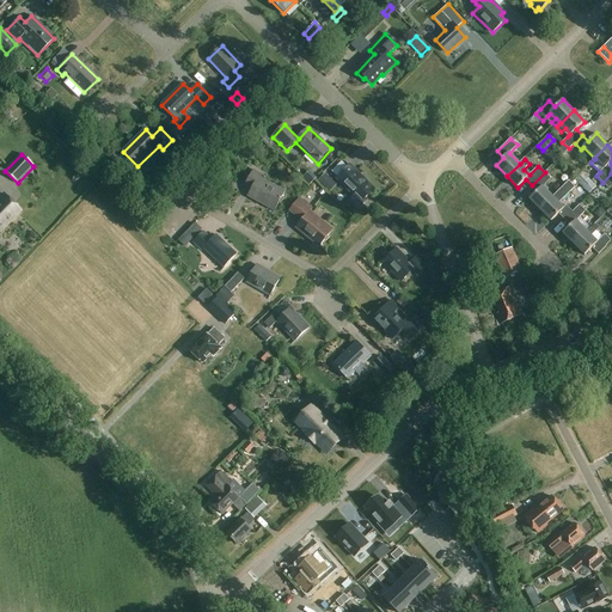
[(375,188),(357,171),(357,170),(350,164),(337,177),(355,195),(350,200),(359,208),(367,200),(366,199),(375,189),(375,188)]
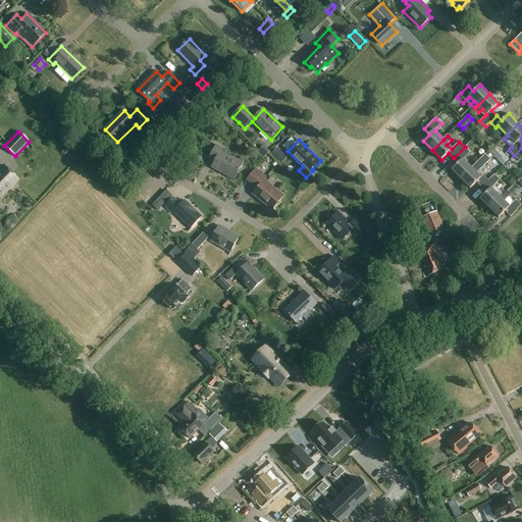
[(235,179),(243,163),(220,151),(222,149),(215,145),(209,157),(215,161),(212,167),(235,179)]
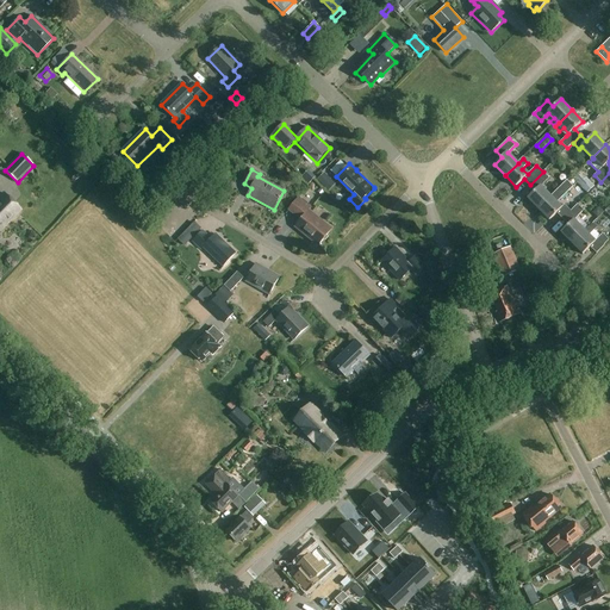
[(539,210),(552,197),(542,186),(549,179),(543,172),(530,185),(536,191),(528,198),(539,210)]
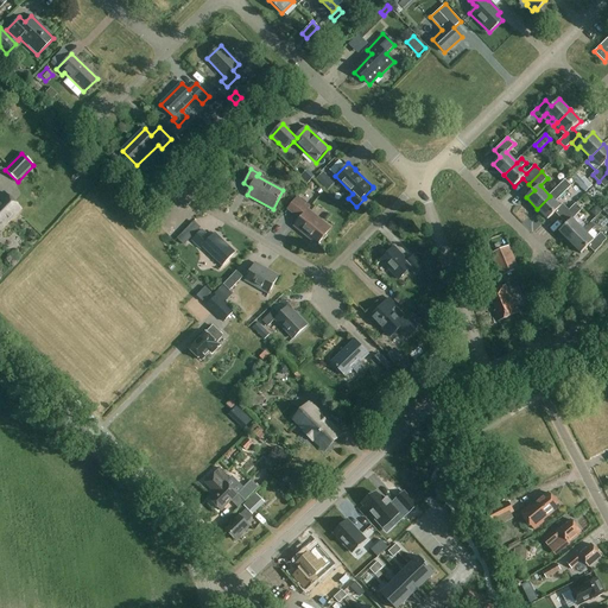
[(323,172),(317,179),(322,184),(329,178),(323,172)]
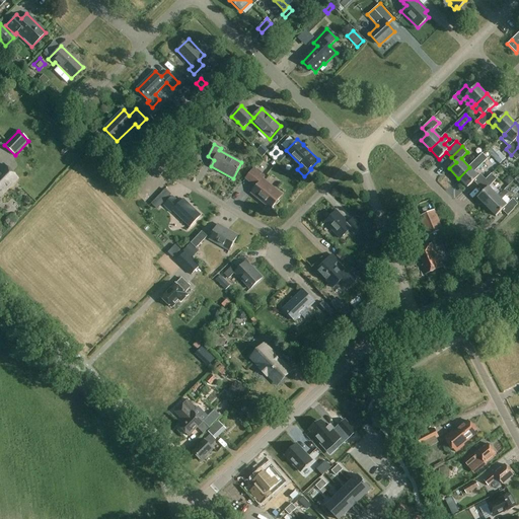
[(506,158),(499,151),(493,157),(500,164),(506,158)]
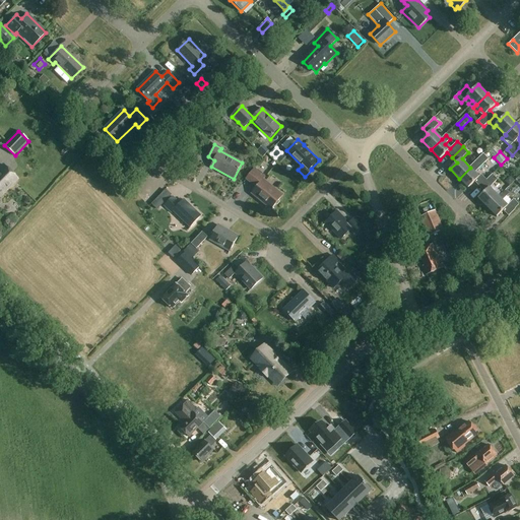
[(480,187),(488,180),(481,174),(479,176),(475,173),(489,159),(483,154),(470,168),(459,179),(468,188),(475,181),(480,187)]
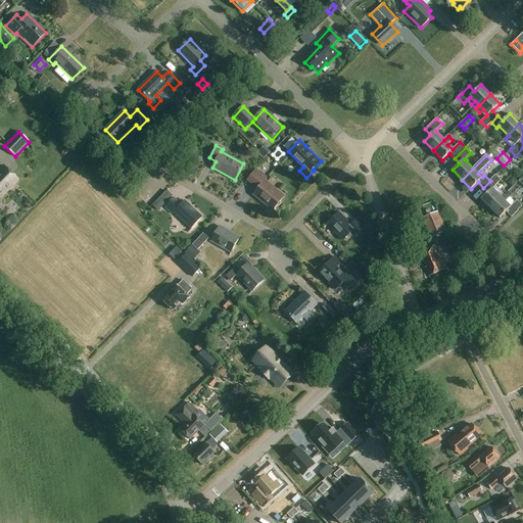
[(437,178),(445,169),(437,162),(430,171),(437,178)]
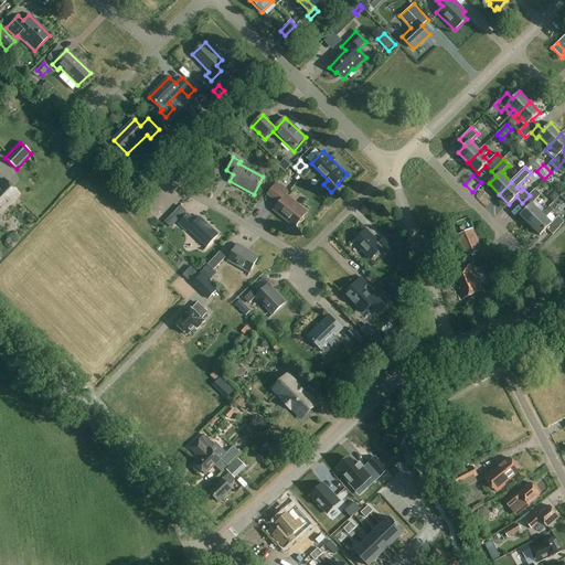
[(0,213),(0,214),(20,194),(3,179),(0,182),(0,213)]
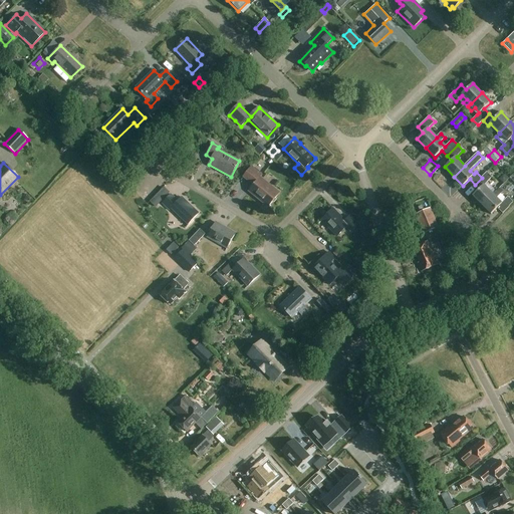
[(269,207),(280,193),(260,178),(262,175),(252,167),(244,177),(254,186),(249,192),(269,207)]
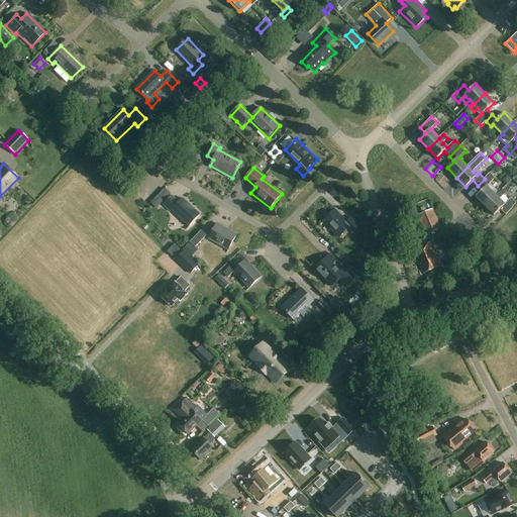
[(476,197),(485,206),(496,195),(488,186),(490,184),(495,179),(489,174),(485,179),(478,186),(483,191),(476,197)]
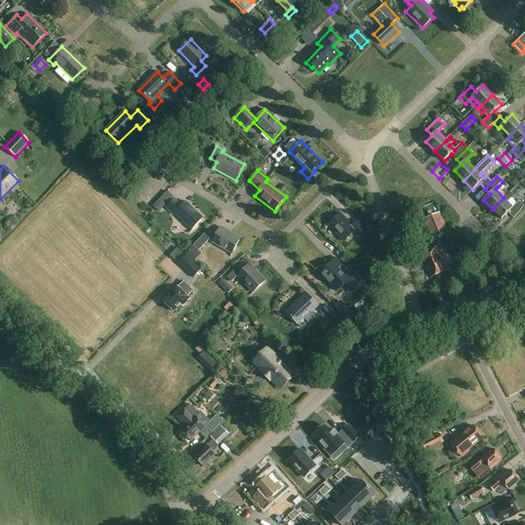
[(182,205),(174,198),(165,207),(173,215),(175,213),(193,230),(203,218),(186,201),(182,205)]
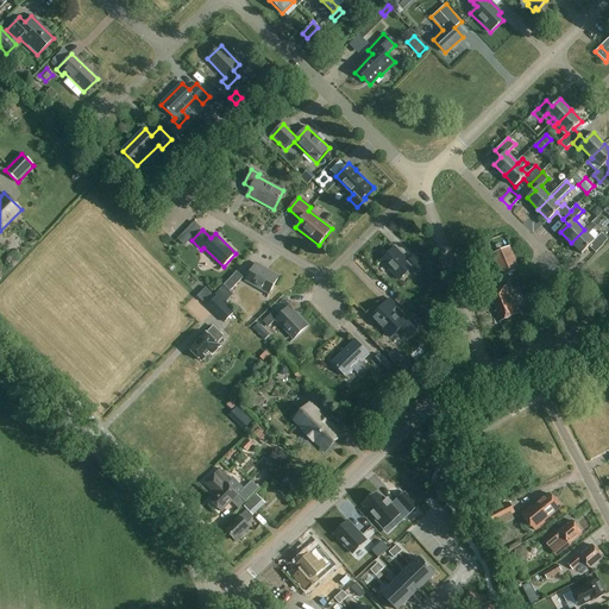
[(584,230),(571,243),(582,253),(590,246),(596,252),(604,244),(608,240),(602,233),(597,238),(595,240),(584,230)]
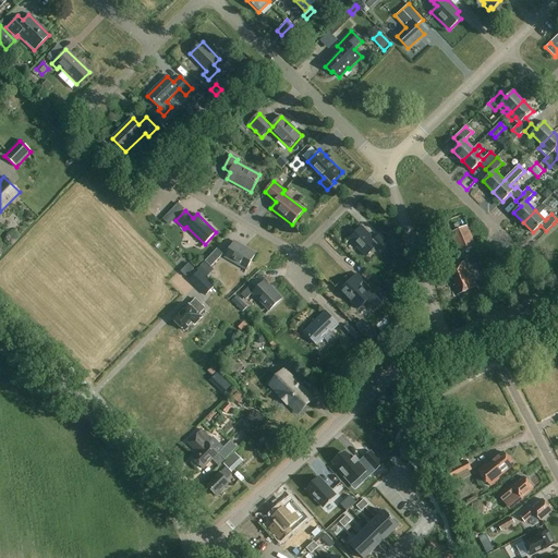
[(169,214),(164,219),(169,225),(174,219),(169,214)]
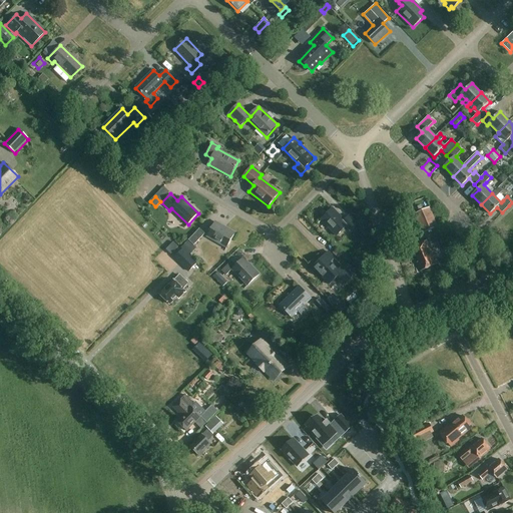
[(345,220),(333,208),(321,220),(337,235),(346,226),(351,231),(358,224),(349,215),(345,220)]
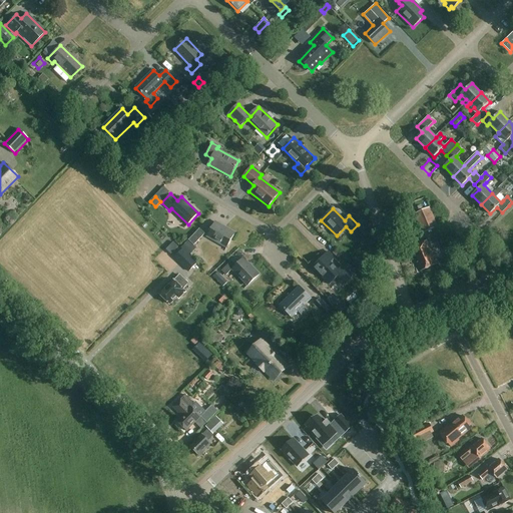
[(423,233),(438,227),(429,208),(415,214),(423,233)]
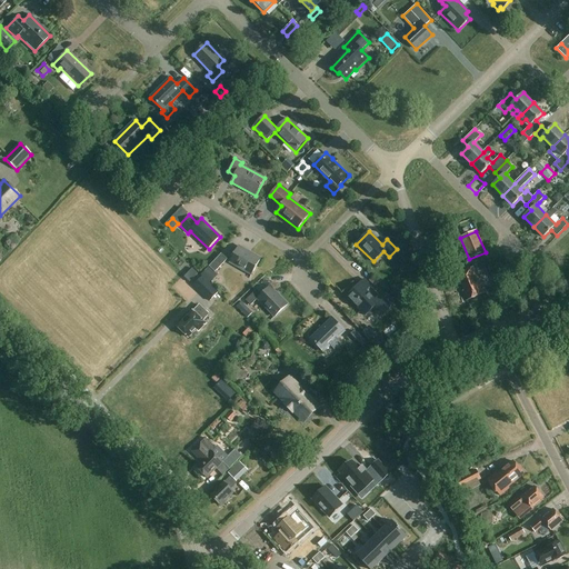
[(251,275),(260,259),(239,247),(230,262),(251,275)]
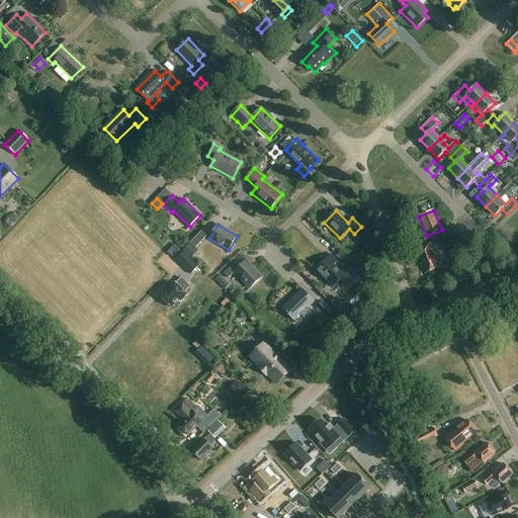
[(196,248),(207,237),(202,232),(191,244),(196,248)]
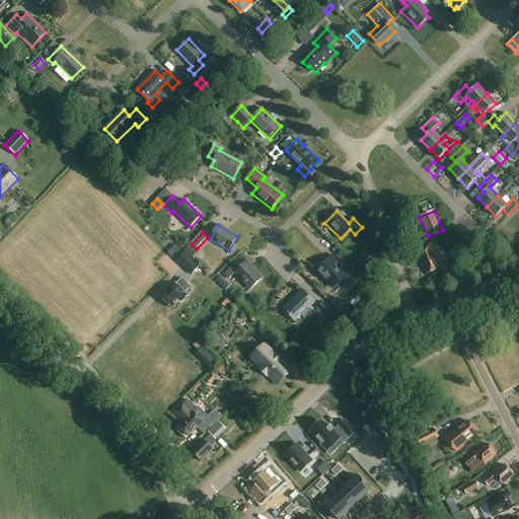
[(183,250),(192,258),(199,251),(191,243),(183,250)]
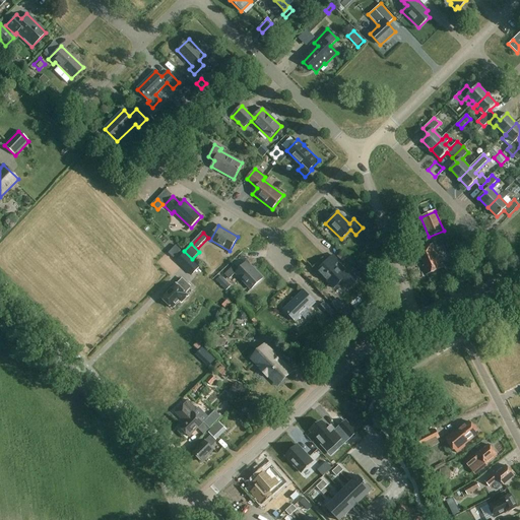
[(443,268),(433,244),(416,251),(420,260),(421,260),(425,265),(423,266),(427,274),(443,268)]
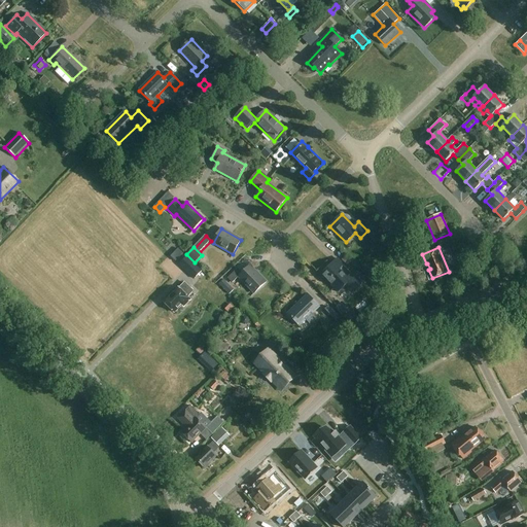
[(195,280),(203,272),(187,256),(179,265),(195,280)]
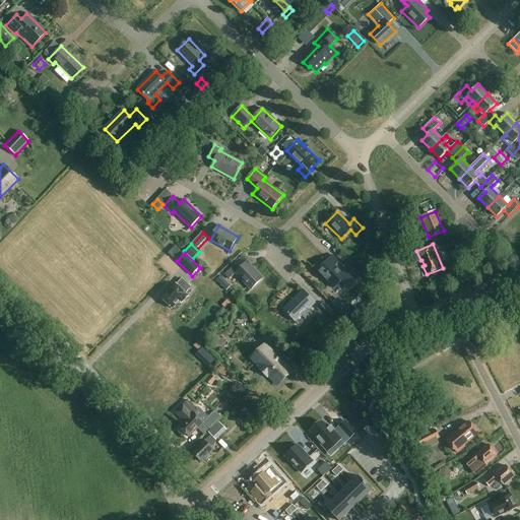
[(340,254),(337,257),(342,263),(345,259),(340,254)]
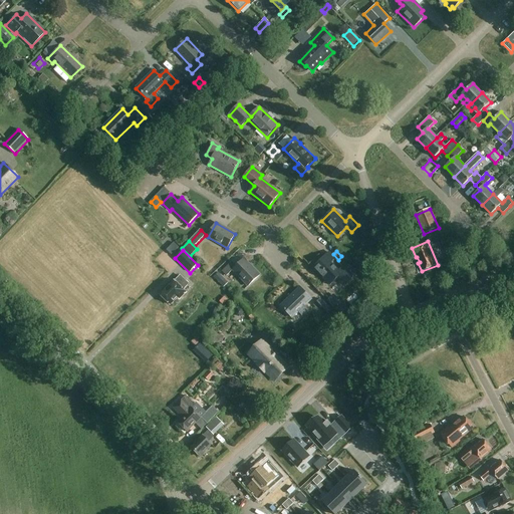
[(343,286),(352,277),(329,253),(313,268),(330,285),(337,279),(343,286)]
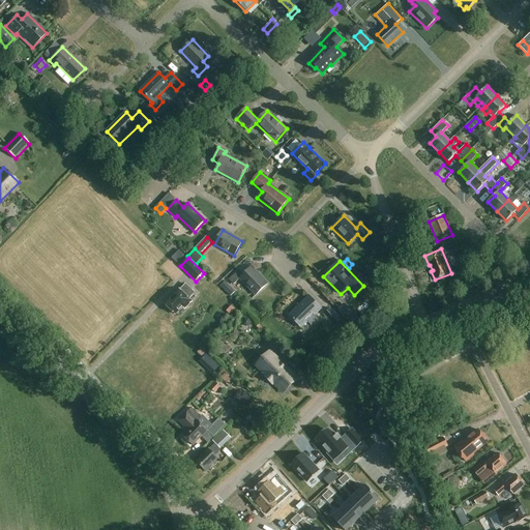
[(267,284),(252,267),(243,274),(239,270),(229,280),(233,285),(240,278),(256,295),(267,284)]
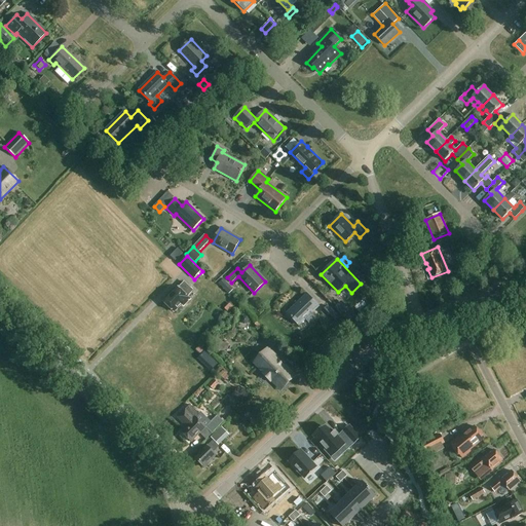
[(219,284),(229,294),(233,290),(224,279),(219,284)]
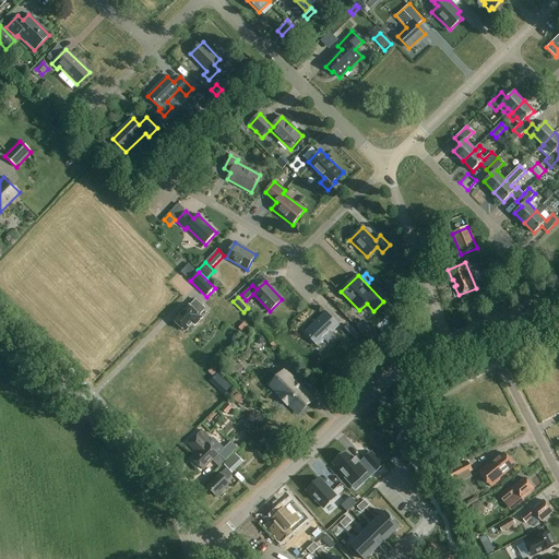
[(189,306),(174,321),(185,331),(193,323),(195,325),(202,319),(199,316),(205,309),(197,299),(190,306),(189,306)]
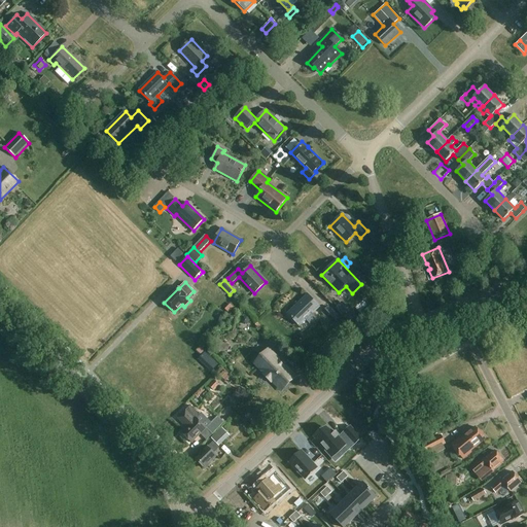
[(310,322),(315,317),(313,314),(320,308),(308,295),(287,315),(300,326),(307,320),(310,322)]
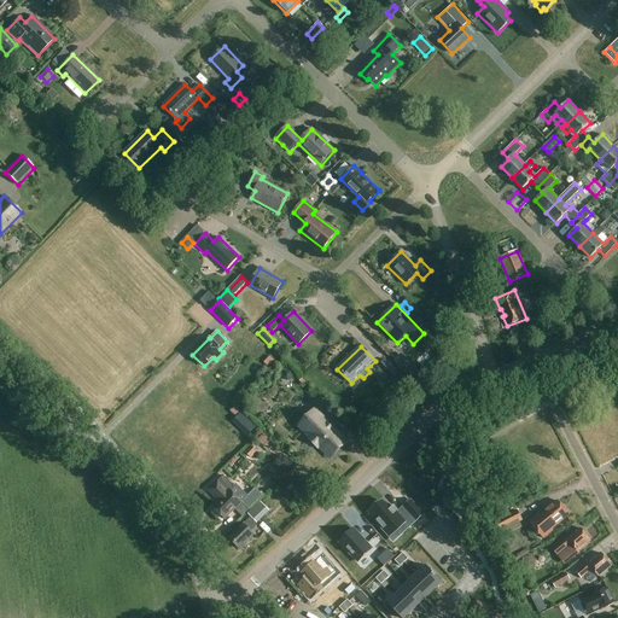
[(392,362),(407,377),(415,369),(401,354),(392,362)]
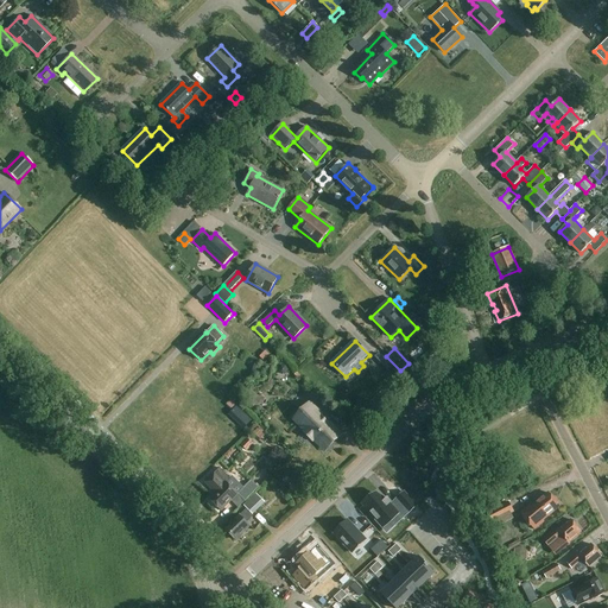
[(385,375),(393,368),(380,355),(373,361),(385,375)]
